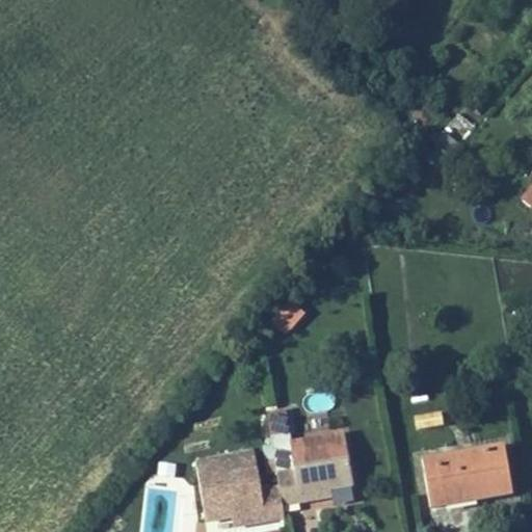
[(443,132),(433,144),(451,158),(460,147),(443,132)]
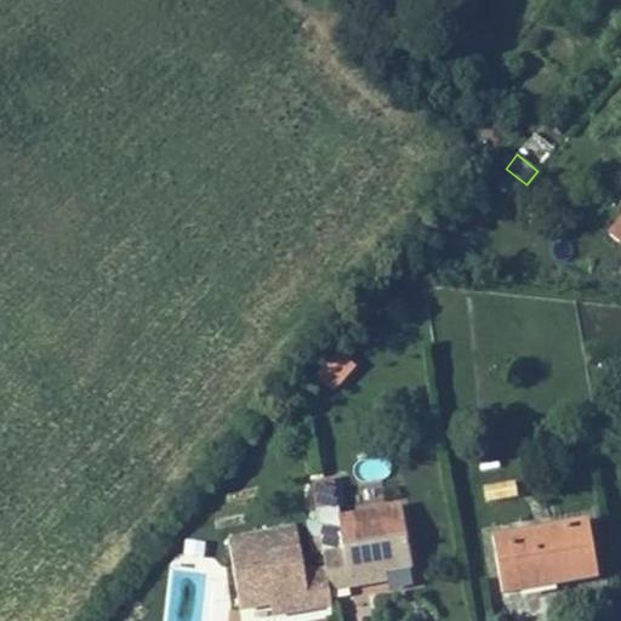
[(620,222),(610,237),(620,244),(620,222)]
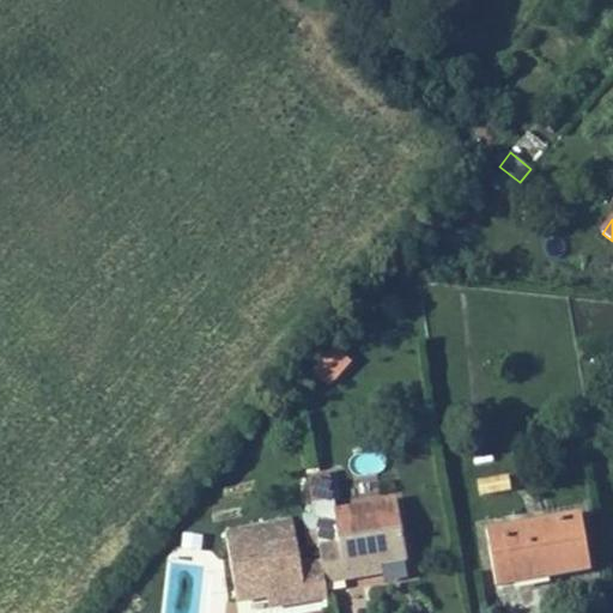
[(478,496),(510,491),(508,474),(475,479),(478,496)]
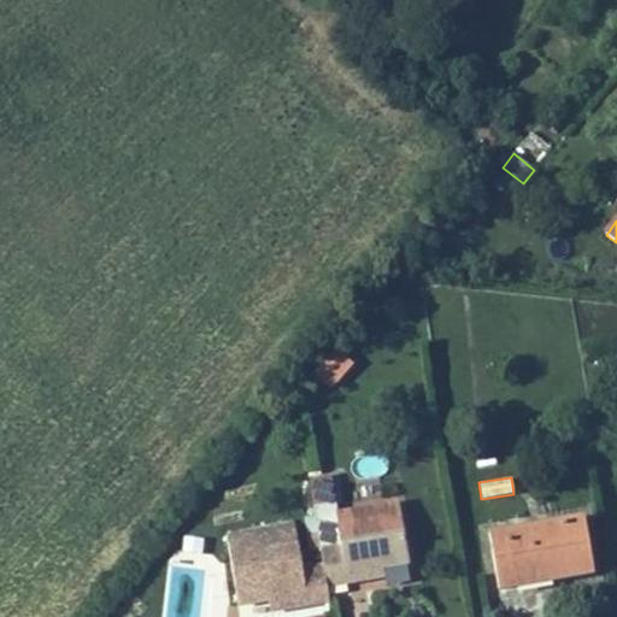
[(334,505),(333,493),(312,497),(313,507),(327,506),(334,505)]
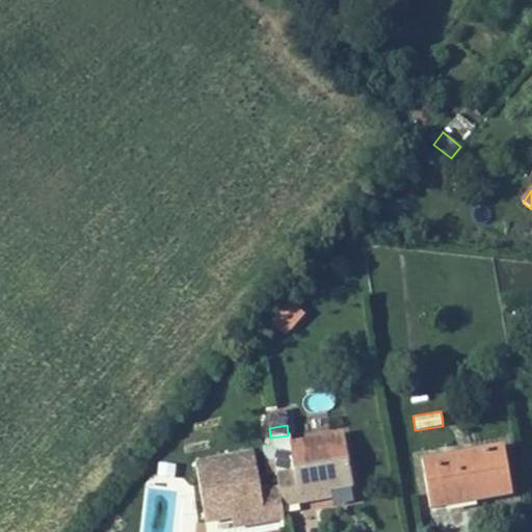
[(351,485),(344,434),(290,443),(292,461),(286,462),(275,463),(278,487),(282,505),(300,502),(299,494),(330,488),(351,485)]
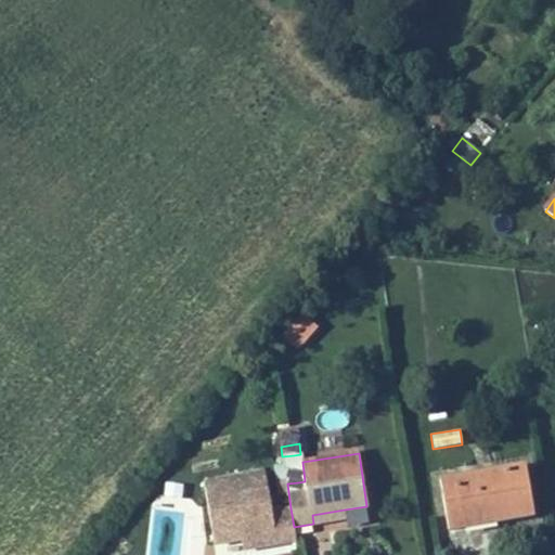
[(298,482),(294,455),(282,456),(287,483),(298,482)]
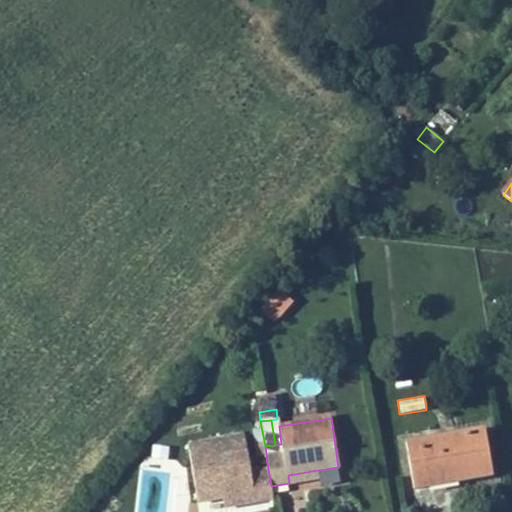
[(485,429),(406,442),(414,489),(428,487),(449,483),(459,481),(493,476),(485,429)]
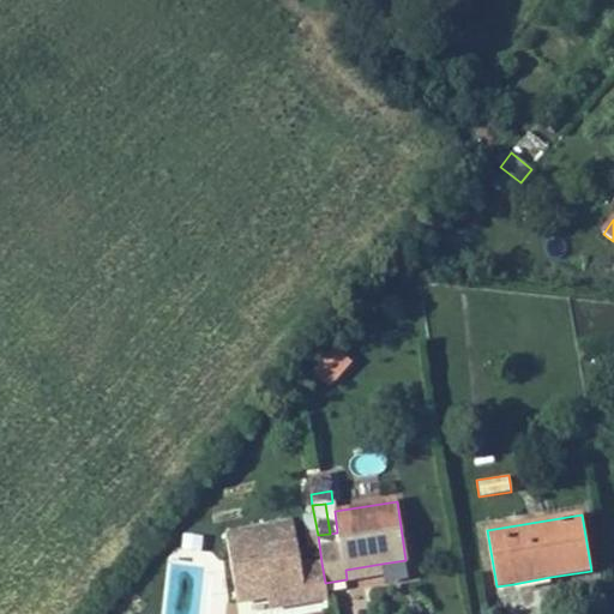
[(301,566),(294,524),(227,535),(238,603),(269,597),(305,591),(306,602),(329,599),(325,583),(321,563),(301,566)]
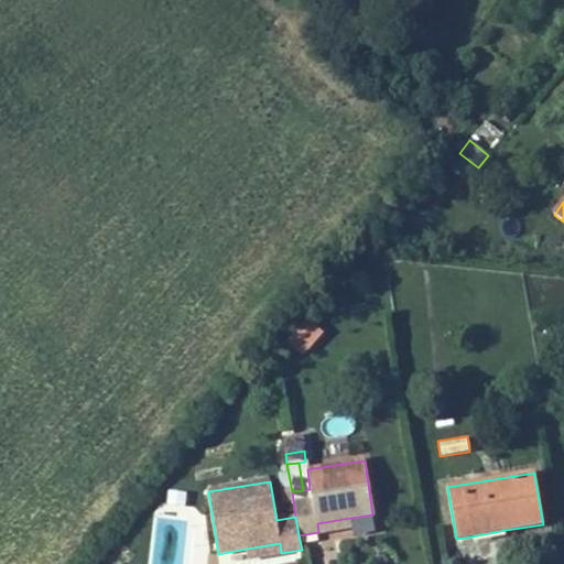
[(185,563),(185,491),(159,491),(159,563),(185,563)]
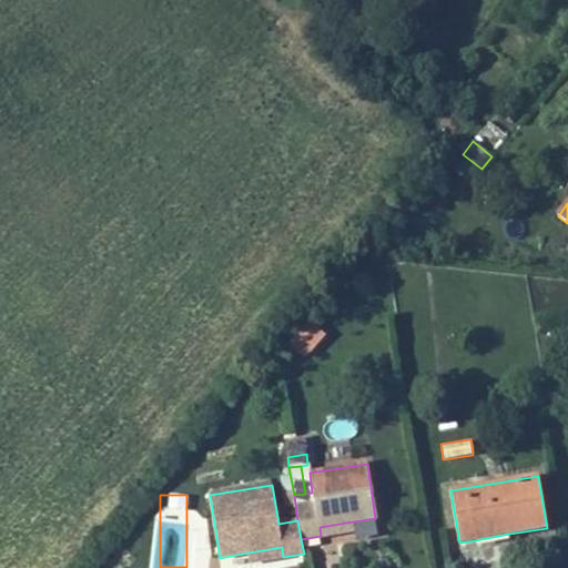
[(354,531),(353,521),(320,527),(321,536),(338,534),(354,531)]
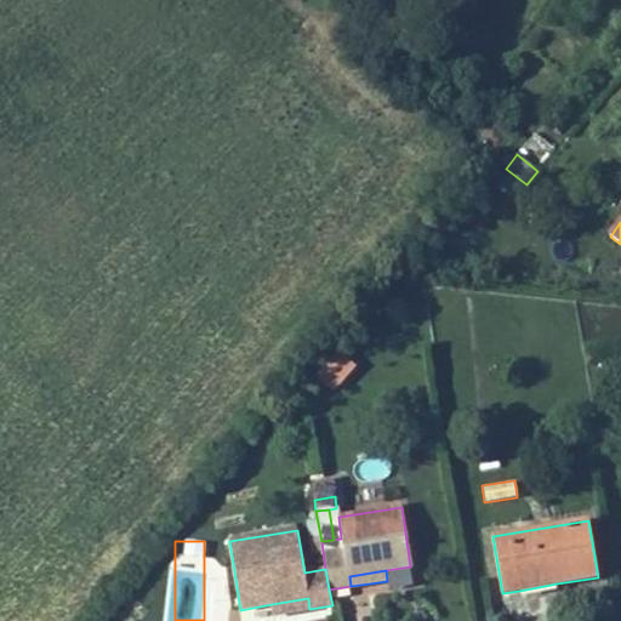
[(309,609),(308,598),(272,604),(274,615),(292,611),(309,609)]
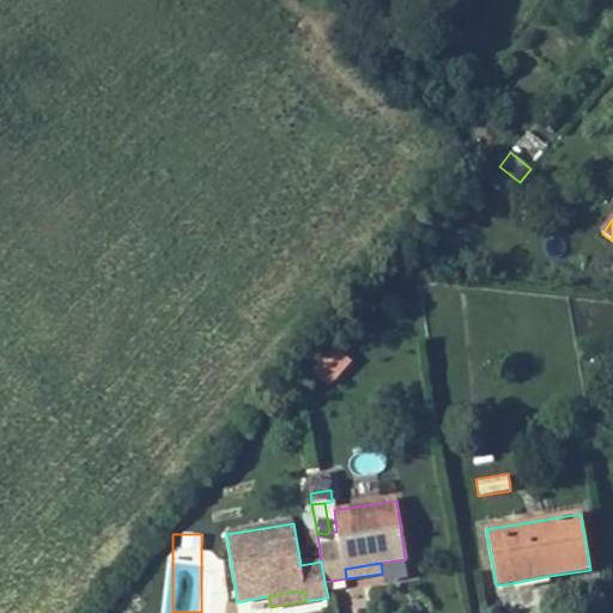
[(345,612),(365,612),(365,600),(345,600),(345,612)]
